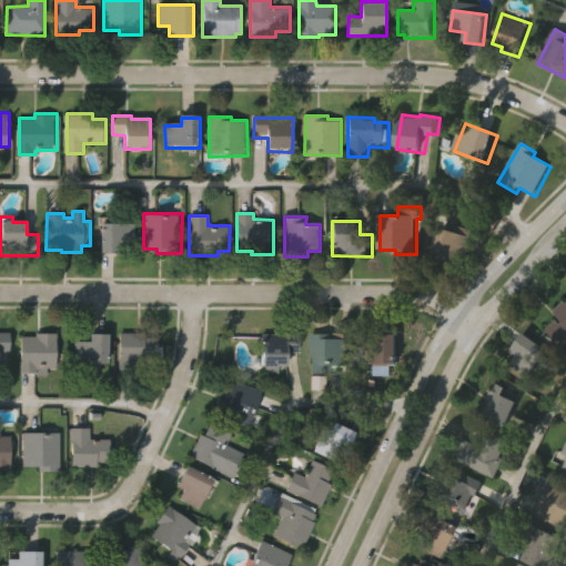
[(133,223),(133,246),(125,246),(125,254),(99,254),(99,223),(133,223)]
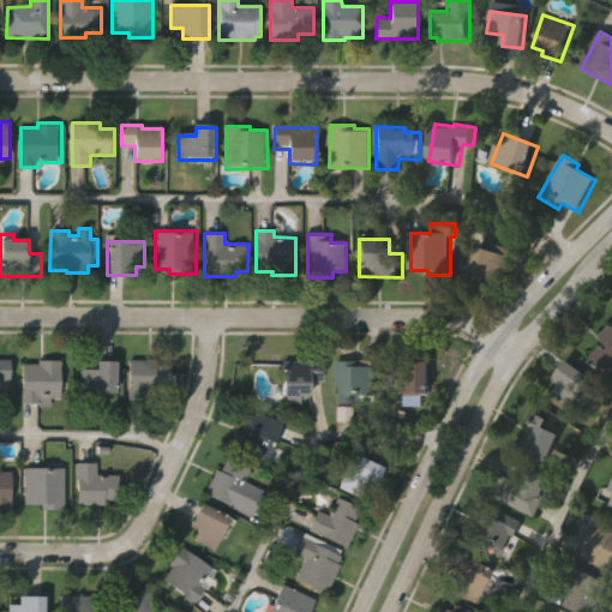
[(471,279),(480,246),(492,250),(493,244),(516,251),(507,282),(496,279),(495,286),(471,279)]
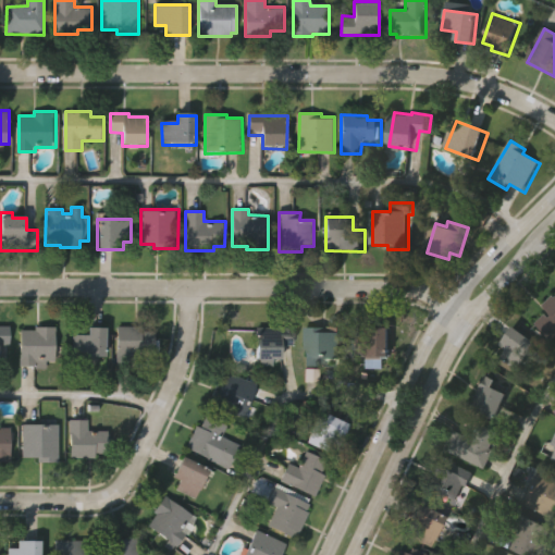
[(554,343),(537,325),(551,311),(544,305),(554,295),(554,343)]
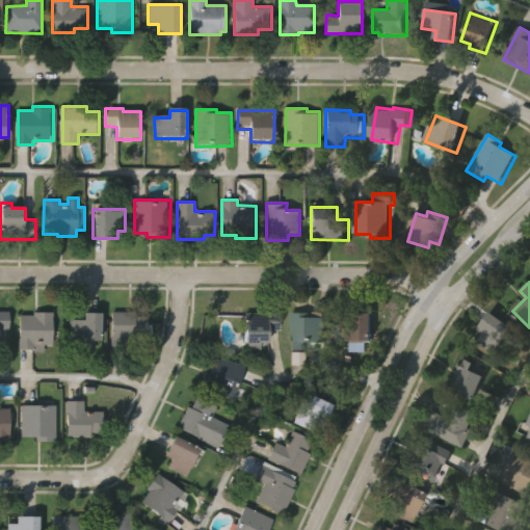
[(132,314),(143,314),(143,338),(131,338),(131,347),(109,346),(109,310),(132,311),(132,314)]
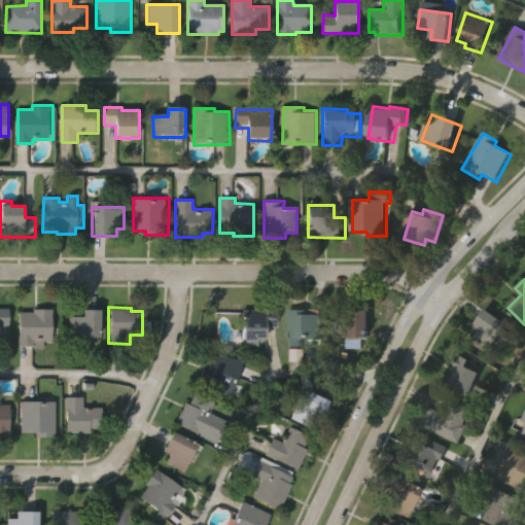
[(277,327),(266,327),(266,341),(255,341),(255,346),(243,346),(243,309),(277,309),(277,327)]
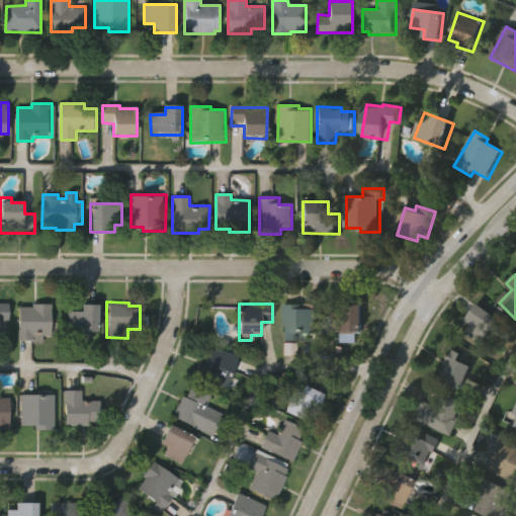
[(0,321),(0,305),(8,305),(8,321),(0,321)]
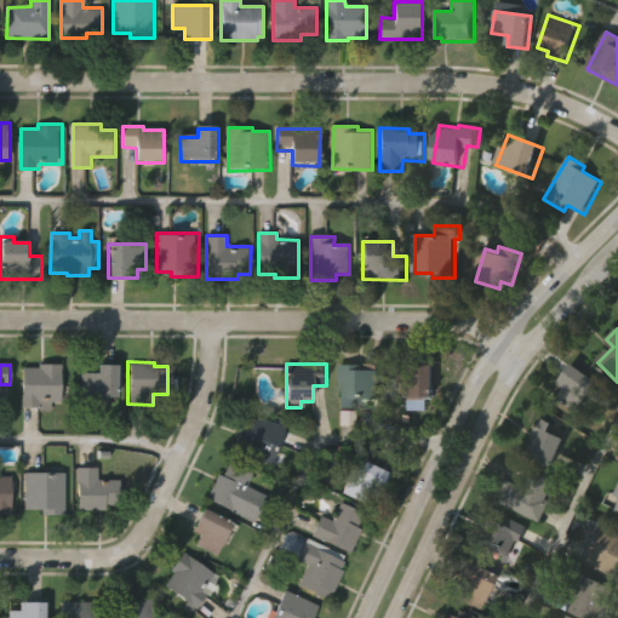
[(116,398),(80,398),(81,372),(97,373),(97,365),(116,365),(116,398)]
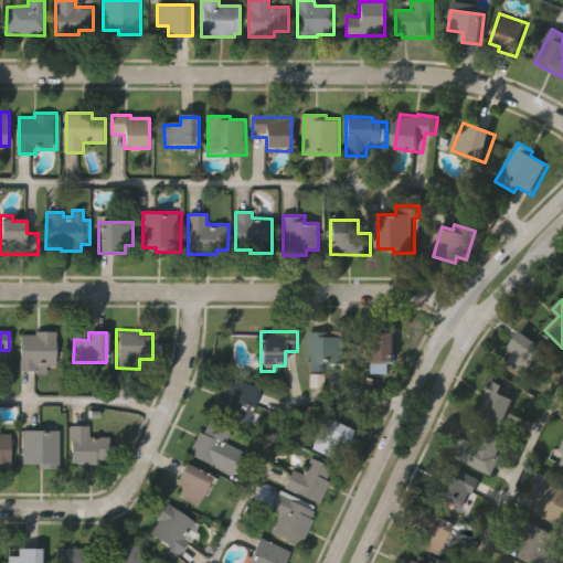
[(349,365),(330,365),(330,372),(311,372),(311,332),(335,332),(335,337),(350,337),(349,365)]
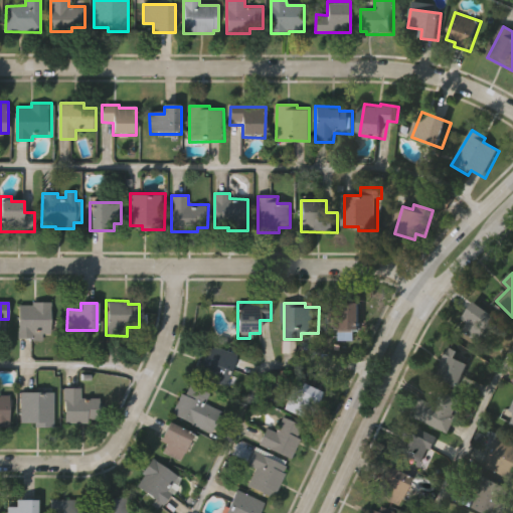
[(49,304),(49,335),(32,336),(32,340),(17,340),(17,306),(31,306),(31,304),(49,304)]
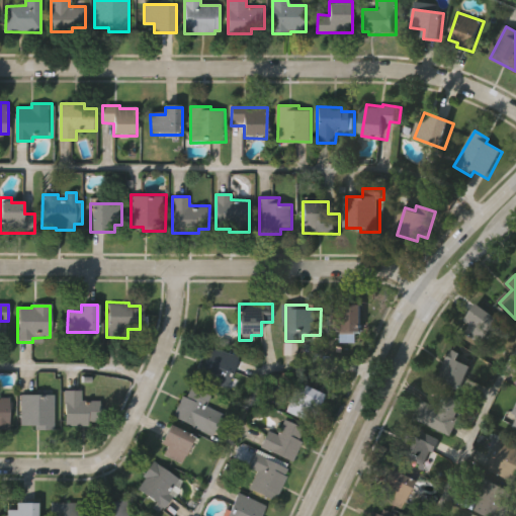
[(363,334),(345,334),(345,306),(363,306),(363,334)]
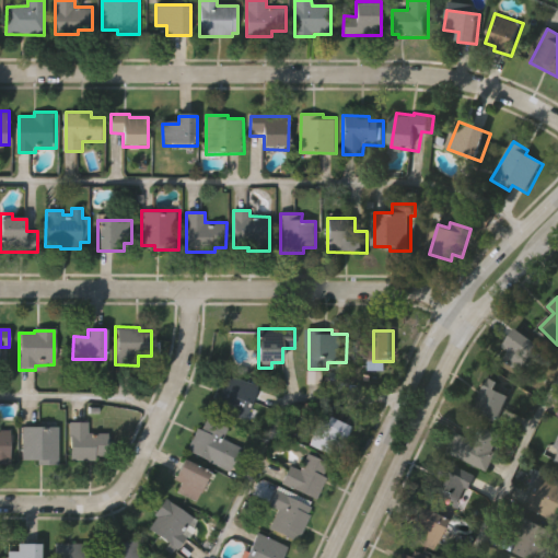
[(502,361),(509,353),(502,349),(515,330),(539,348),(521,375),(502,361)]
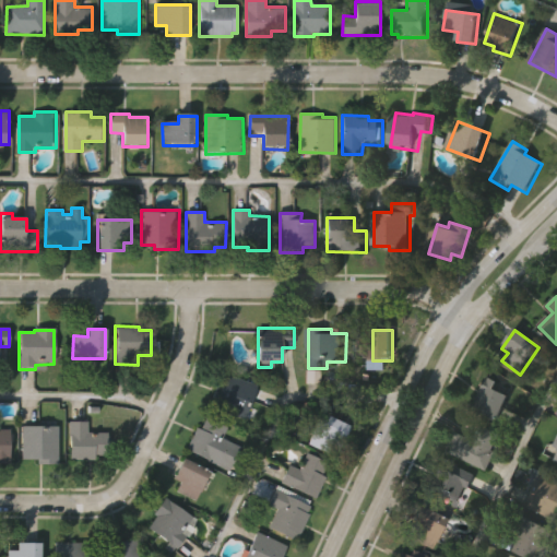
[(210,405),(217,387),(222,389),(227,375),(257,387),(250,406),(260,410),(255,422),(245,417),(245,419),(210,405)]
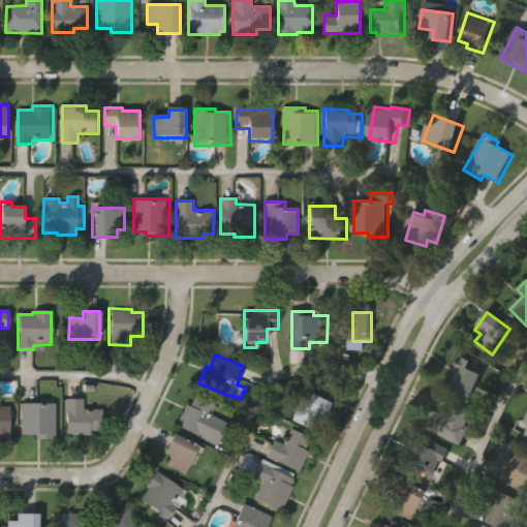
[(483,374),(471,398),(444,385),(460,354),(474,361),(471,368),(483,374)]
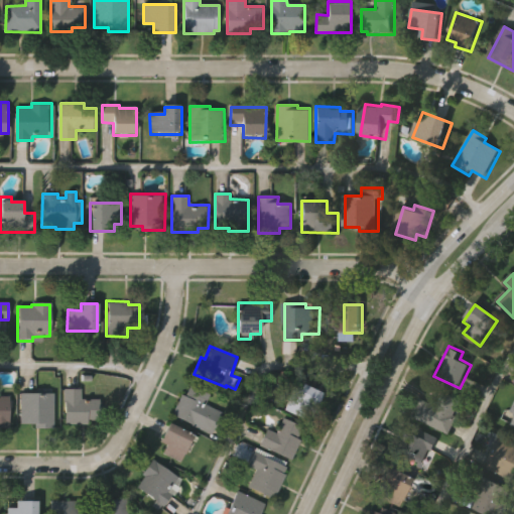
[(283,409),(296,381),(325,394),(314,414),(306,410),(302,418),(283,409)]
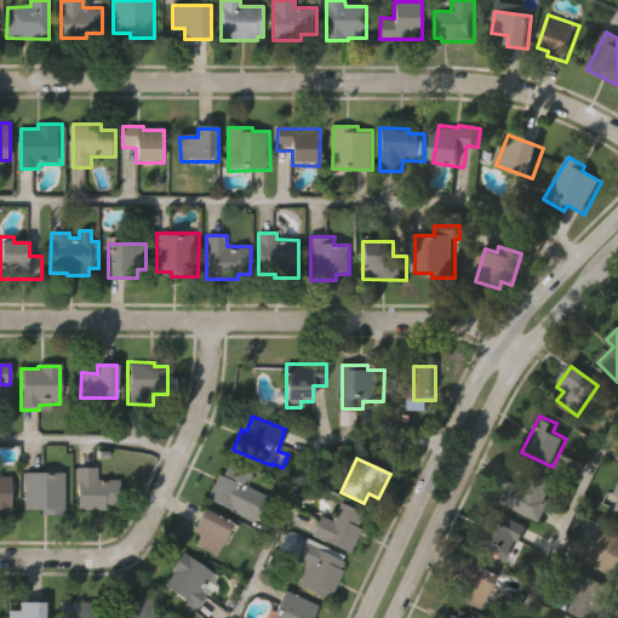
[(206,501),(218,475),(223,478),(230,464),(253,475),(247,487),(269,497),(257,524),(206,501)]
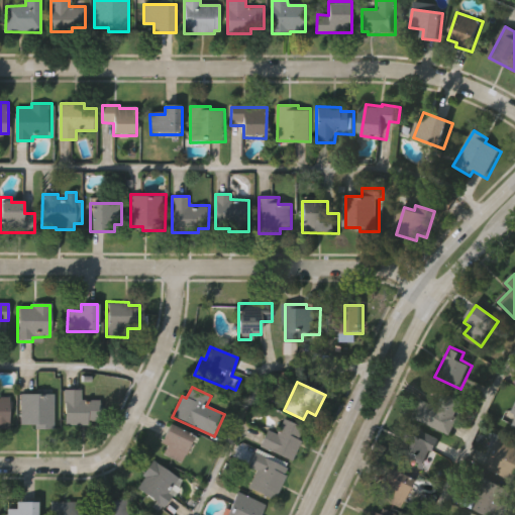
[(80,402),(98,402),(98,423),(87,423),(87,427),(64,427),(64,390),(80,390),(80,402)]
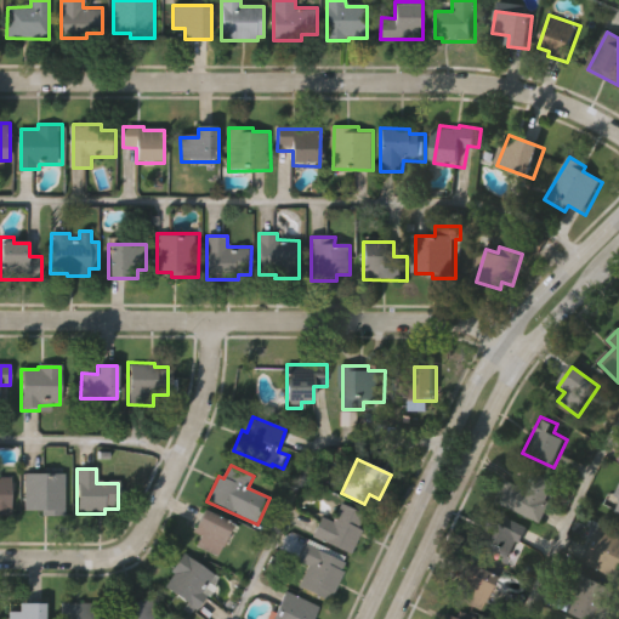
[(66,515),(41,515),(41,511),(26,511),(26,473),(66,473),(66,515)]
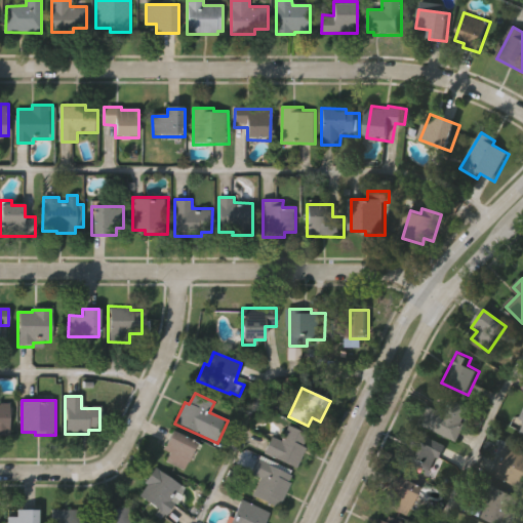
[(463,425),(467,426),(458,443),(425,428),(429,418),(425,416),(429,408),(446,416),(452,402),(470,410),(463,425)]
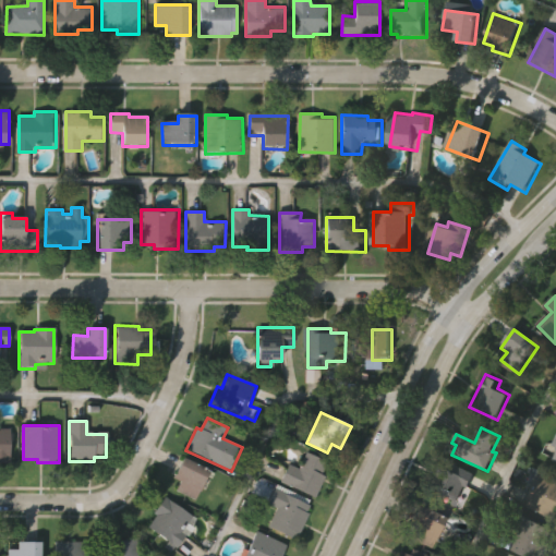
[(11,464),(0,464),(0,428),(11,428),(11,464)]
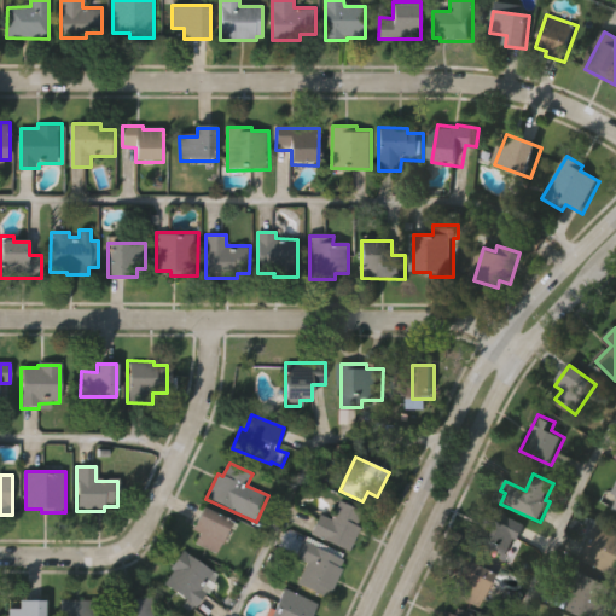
[(342,503),(366,513),(359,529),(362,530),(352,555),(312,535),(321,517),(332,522),(342,503)]
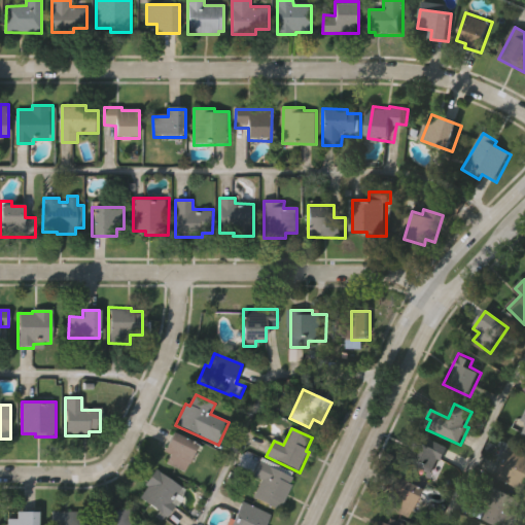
[(167,463),(171,456),(165,453),(174,432),(199,445),(198,448),(203,450),(197,464),(191,461),(186,473),(167,463)]
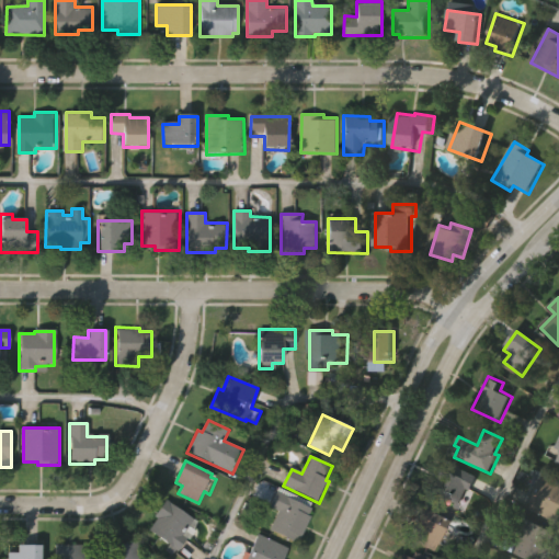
[(448,460),(479,476),(472,491),(469,490),(460,508),(432,494),(448,460)]
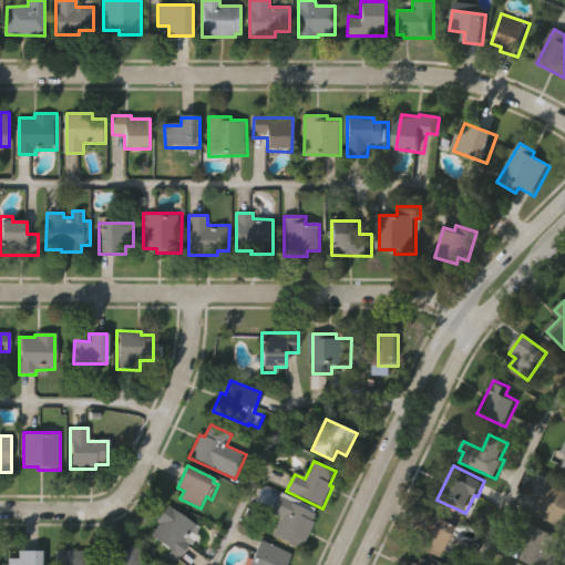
[(548,483),(564,491),(564,532),(533,517),(548,483)]
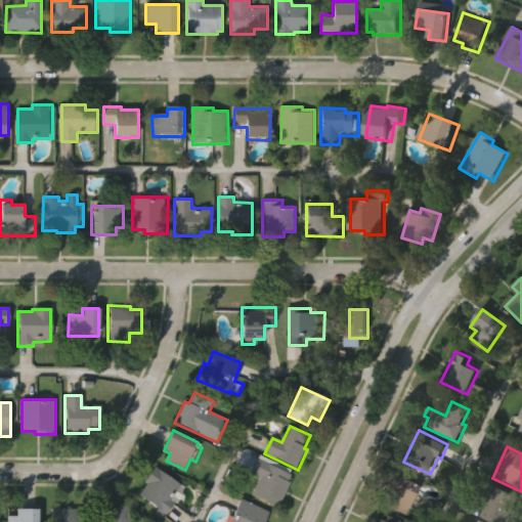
[(251,496),(258,480),(250,476),(257,461),(291,477),(288,485),(291,486),(281,506),(277,504),(275,508),(251,496)]
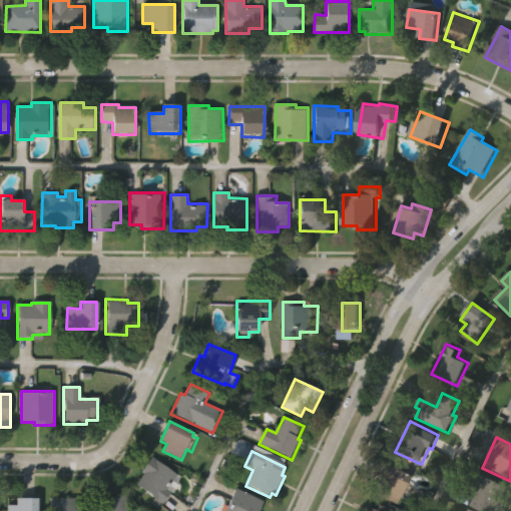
[(178,474),(168,489),(172,492),(165,502),(138,484),(145,474),(141,472),(152,456),(178,474)]
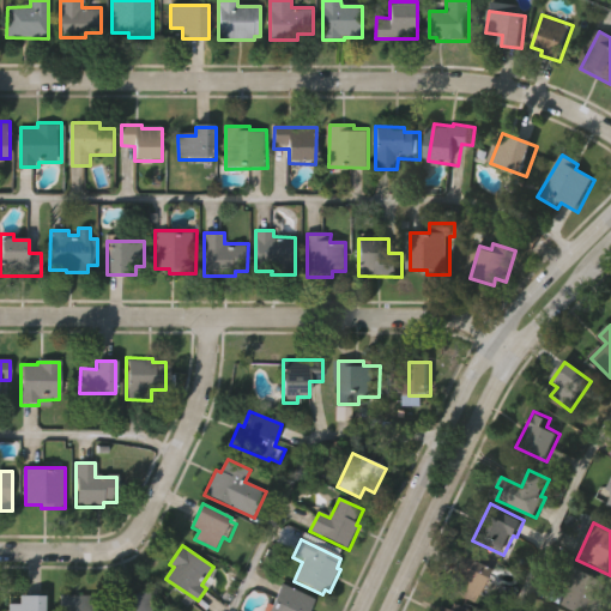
[(461,552),(490,567),(487,574),(500,580),(495,590),(485,585),(477,603),(453,591),(458,581),(449,576),(461,552)]
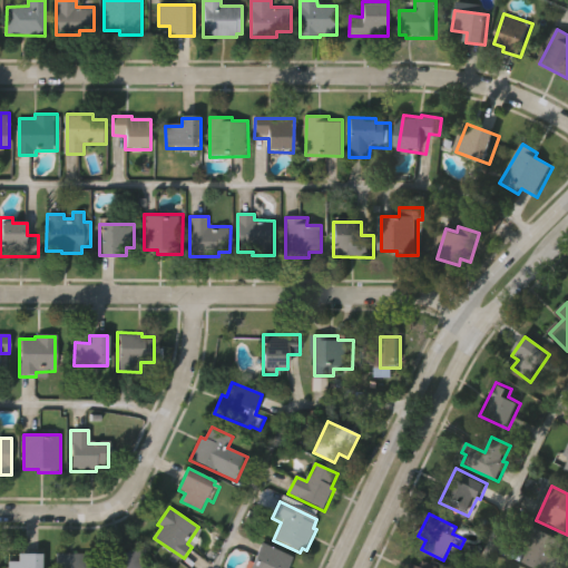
[(534,526),(567,542),(559,559),(561,560),(558,567),(536,567),(524,562),(532,545),(526,541),(534,526)]
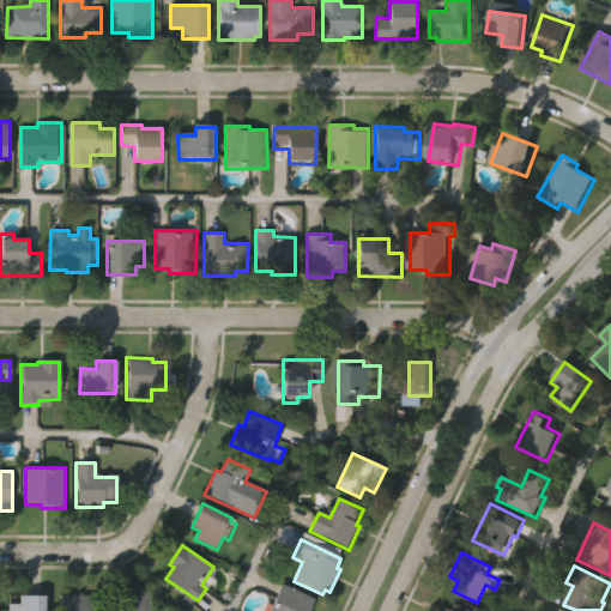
[(273,606),(283,586),(318,602),(313,610),(264,610),(267,604),(273,606)]
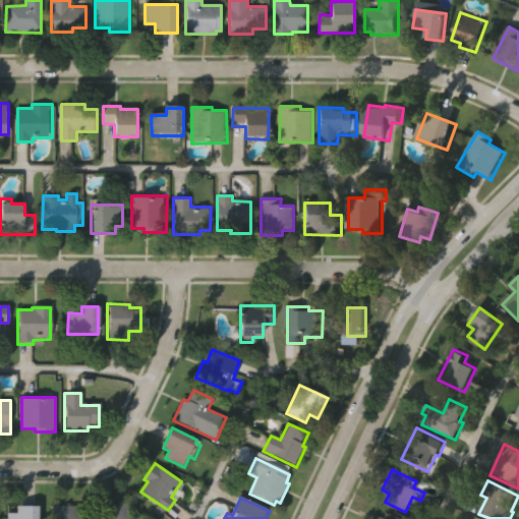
[(95,518),(92,506),(113,500),(114,505),(127,502),(131,518),(95,518)]
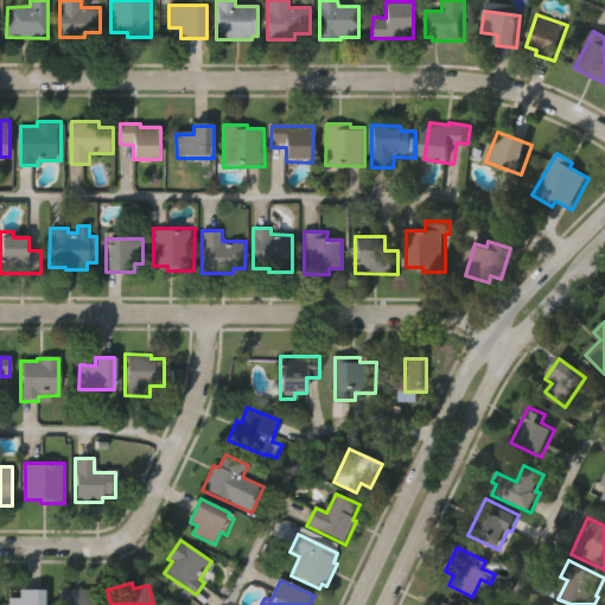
[(8,604),(8,599),(19,599),(19,588),(45,588),(44,604),(8,604)]
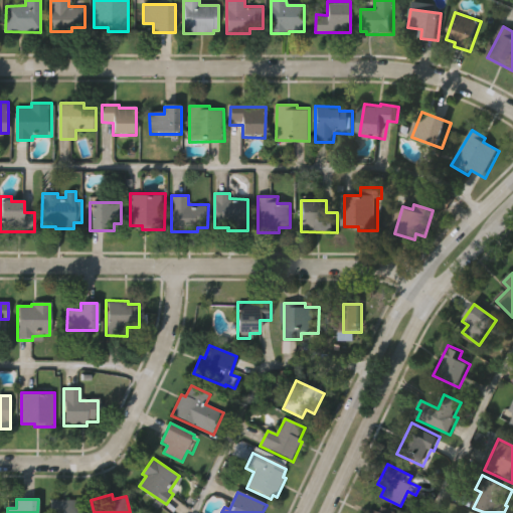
[(49,512),(49,500),(87,500),(87,512),(49,512)]
